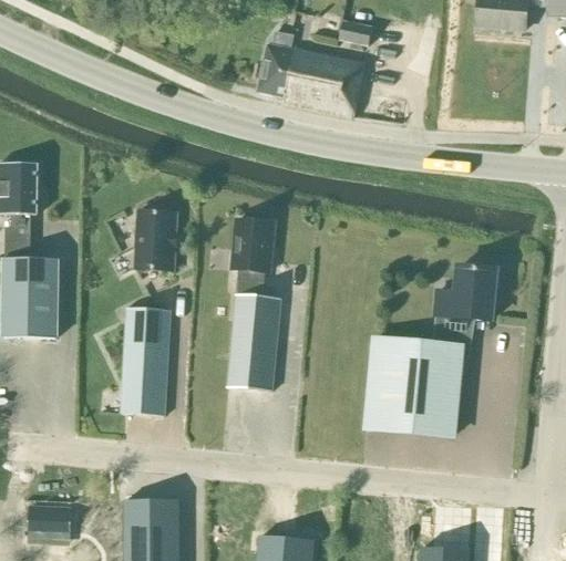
[(477,0),(476,23),(525,27),(527,0),(477,0)]
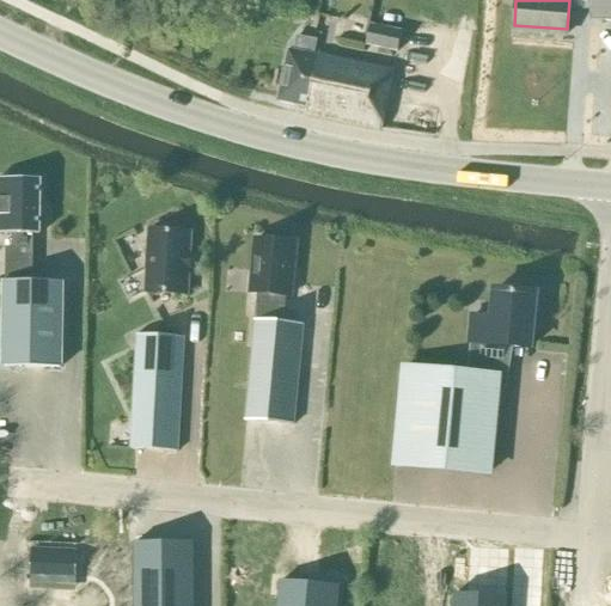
[(592,0),(592,13),(610,13),(610,0),(592,0)]
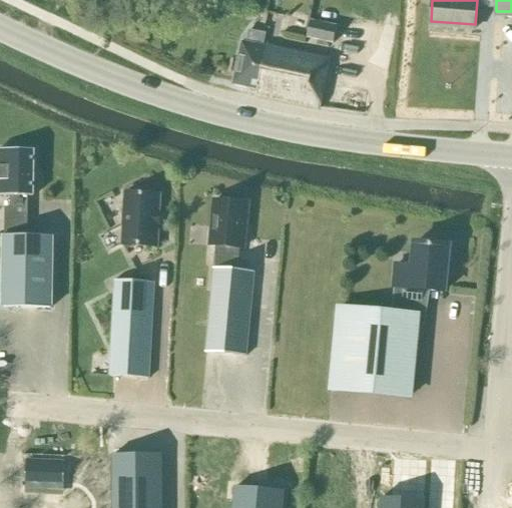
[(308,32),(332,37),(335,21),(312,17),(308,32)]
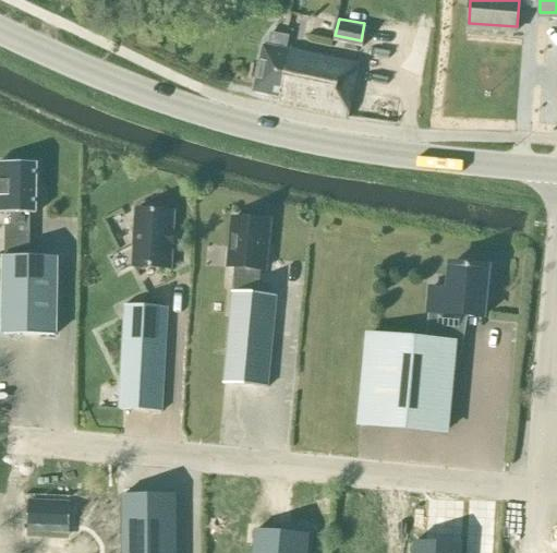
[(279,98),(349,113),(360,58),(291,43),(291,47),(287,46),(289,32),(271,28),(268,41),(264,40),(254,87),(280,94),(279,98)]
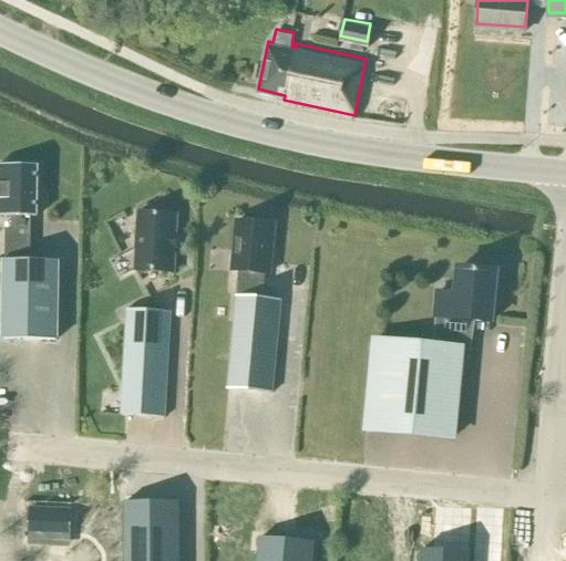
[(39,162),(0,160),(0,211),(12,213),(11,234),(31,234),(32,213),(38,213),(39,162)]
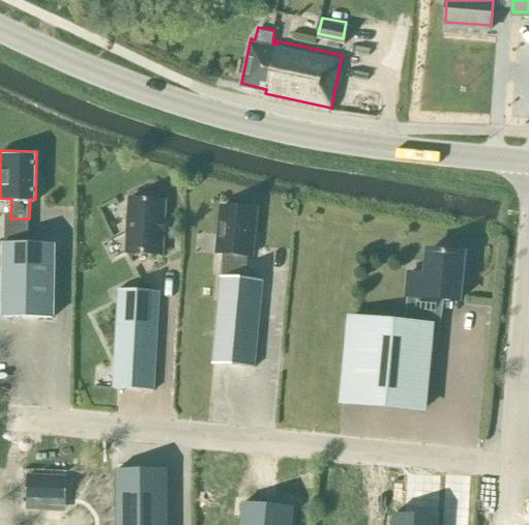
[(136,196),(130,195),(127,250),(163,251),(166,197),(159,197),(159,192),(137,191),(136,196)]
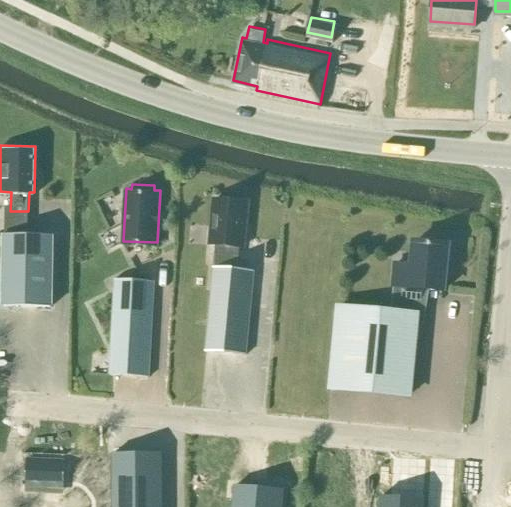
[(239,254),(240,244),(243,244),(247,198),(216,195),(213,224),(209,224),(208,241),(216,242),(215,252),(239,254)]
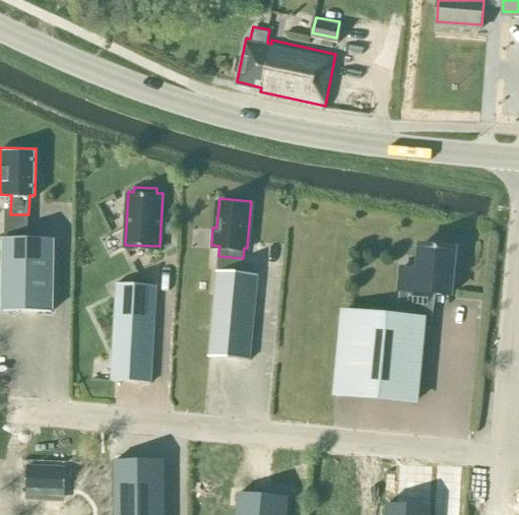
[(54,236),(5,235),(4,308),(52,309),(54,236)]
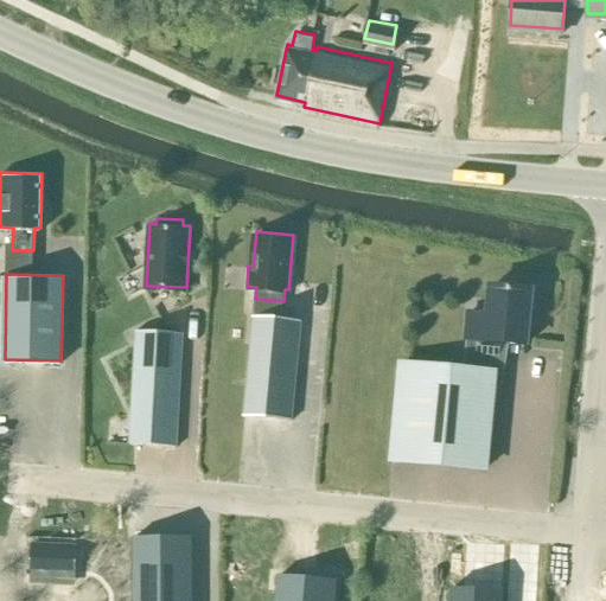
[(465,366),(402,360),(393,455),(486,465),(496,370),(503,371),(506,338),(527,340),(530,304),(534,305),(536,283),(515,281),(514,285),(492,282),(489,311),(470,308),(467,334),(465,366)]
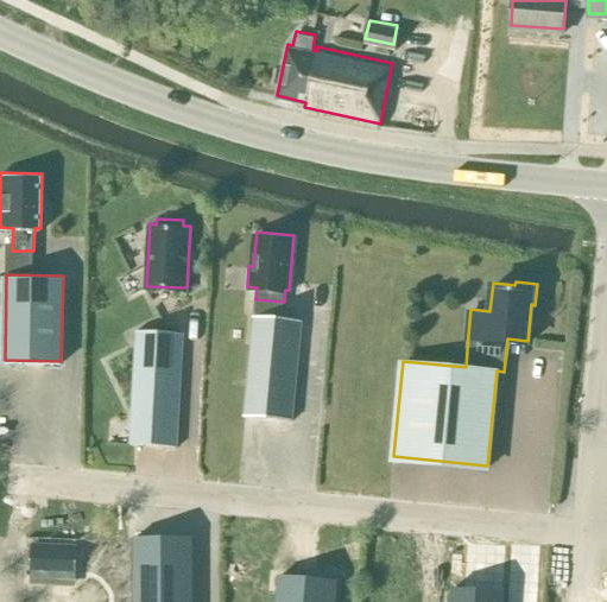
[(245,413),(292,418),(302,318),(254,314),(245,413)]
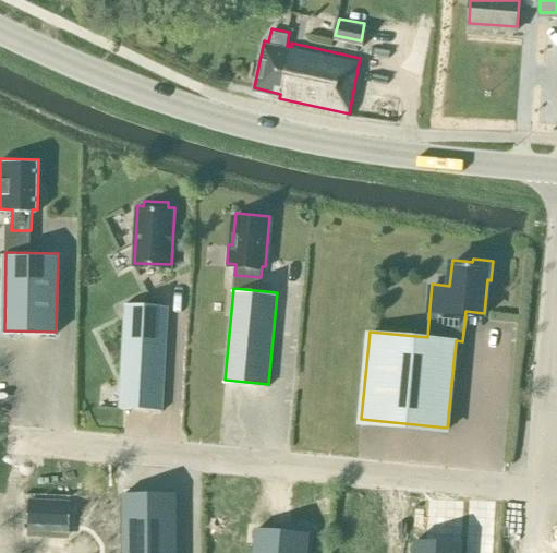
[(169,303),(125,301),(120,406),(162,408),(169,303)]
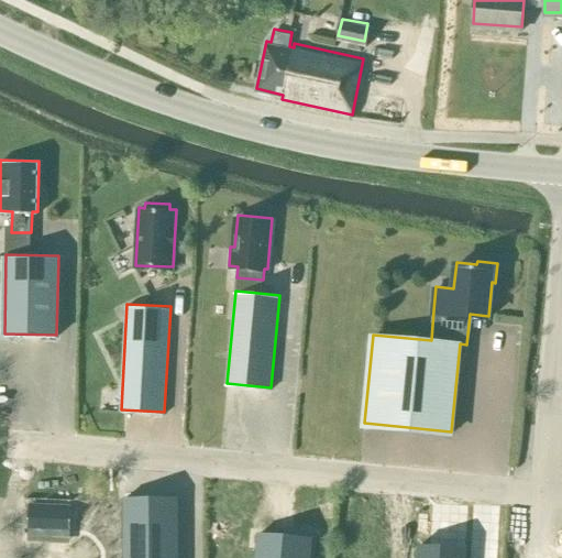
[(177,557),(178,495),(125,495),(124,557),(177,557)]
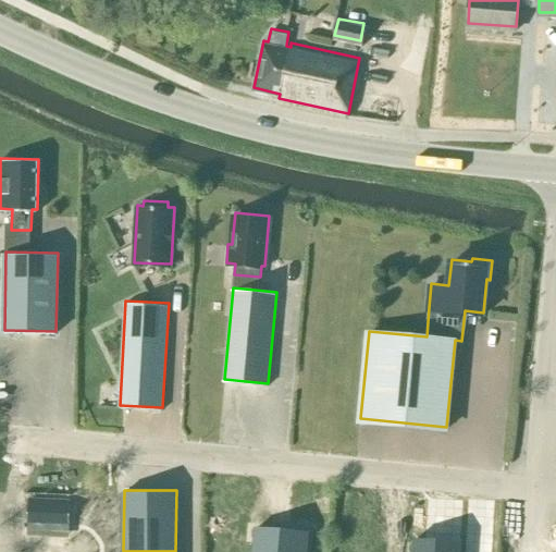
[(71,499),(29,497),(28,516),(70,518),(71,499)]
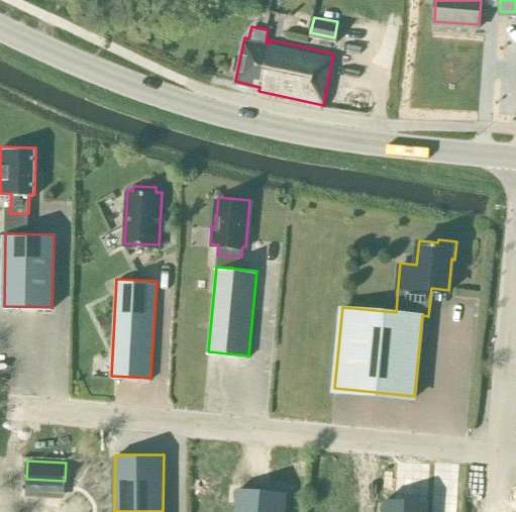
[(237,487),(234,511),(285,511),(287,492),(237,487)]
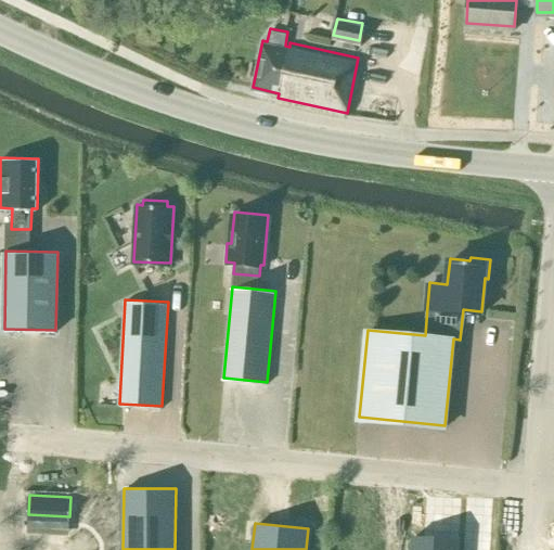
[(460,549),(461,538),(462,538),(462,537),(460,537),(460,538),(414,535),(412,535),(412,536),(413,536),(412,549),(460,549)]
